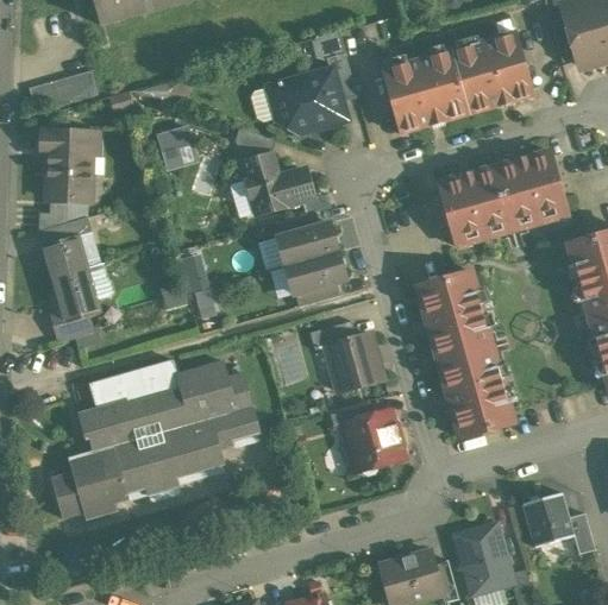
[(93,0),(99,23),(181,0),(93,0)]
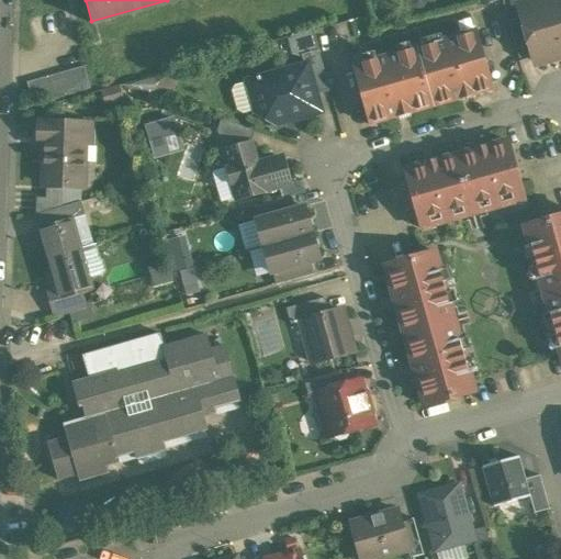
[(542,2),(518,10),(519,15),(530,53),(531,59),(559,52),(560,56),(560,55),(560,0),(542,0),(542,2)]
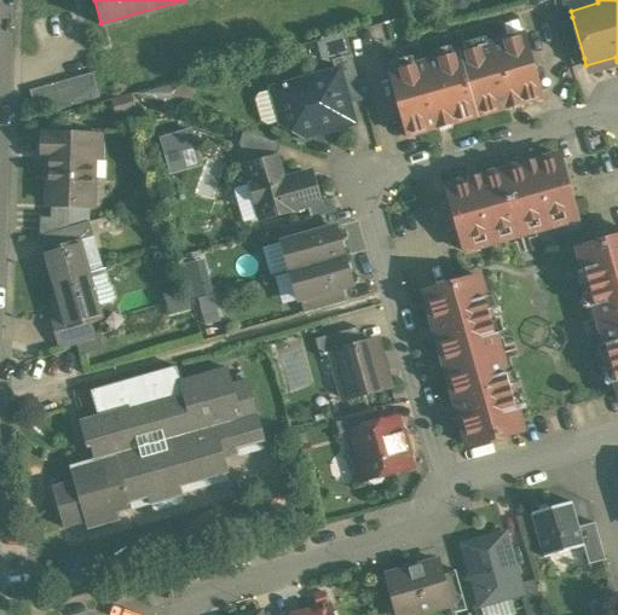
[(572,17),(558,21),(570,62),(584,58),(572,17)]
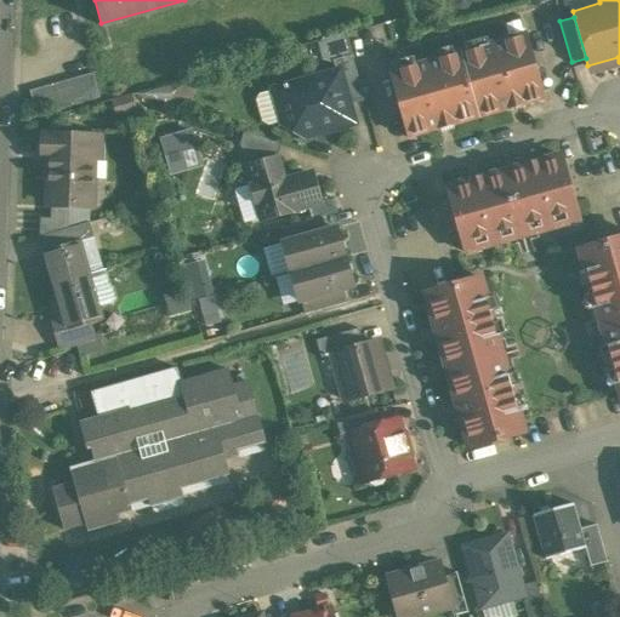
[(525,32),(459,50),(477,115),(544,96),(525,32)]
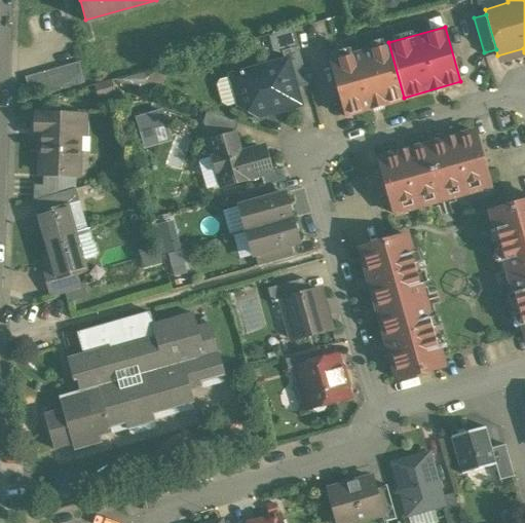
[(388,42),(329,59),(344,114),(404,98),(388,42)]
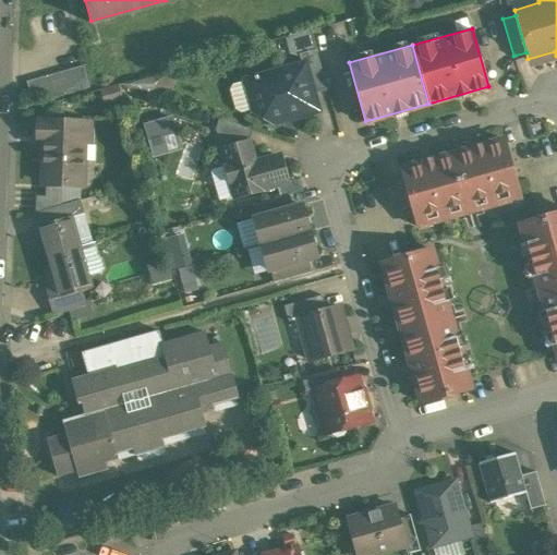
[(315,47),(298,52),(301,63),(302,62),(311,93),(312,93),(326,88),(315,47)]
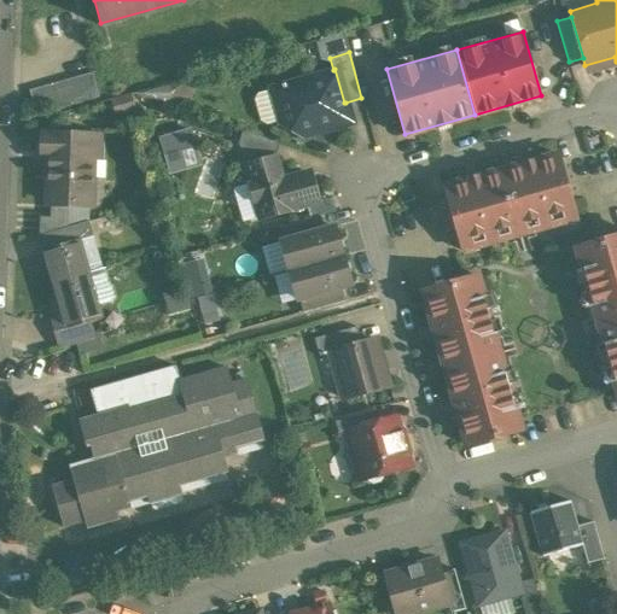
[(333,70),(285,83),(284,82),(281,83),(281,85),(271,87),(281,123),(301,134),(350,120),(345,103),(344,103),(335,69),(333,70)]
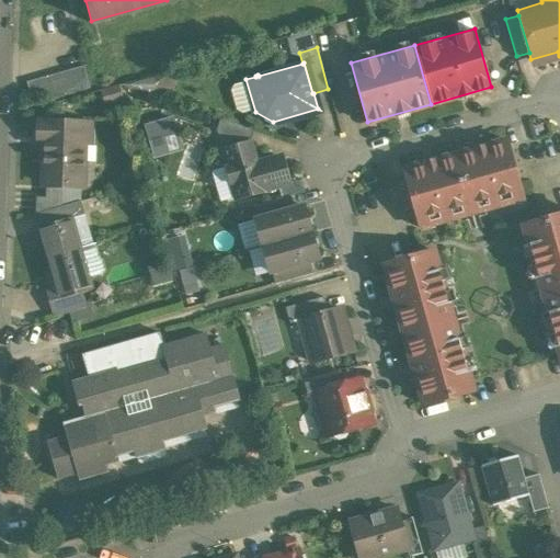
[(82,64),(25,80),(32,103),(89,87),(82,64)]
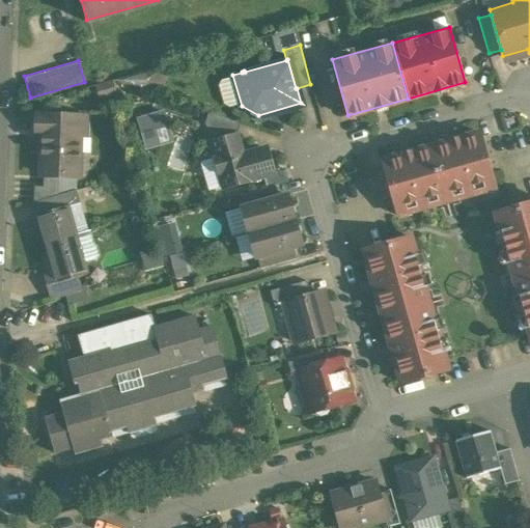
[(95,83),(100,98),(116,93),(112,78),(95,83)]
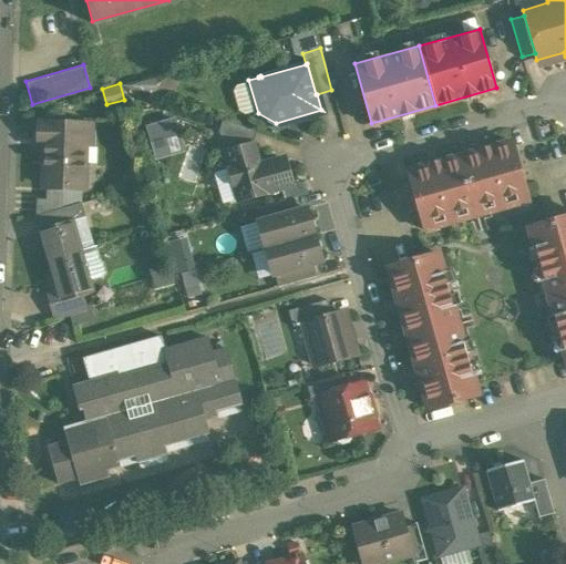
[(256,131),(222,119),(217,130),(223,151),(227,150),(251,143),(256,131)]
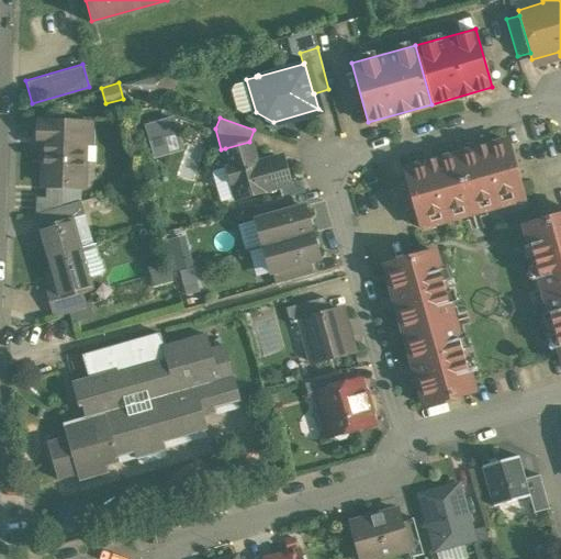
[(90,121),(37,119),(37,142),(42,142),(41,151),(43,151),(42,182),(44,182),(59,183),(59,186),(78,186),(83,187),(83,183),(81,183),(82,143),(89,143),(89,141),(85,141),(86,123),(90,123),(90,121)]
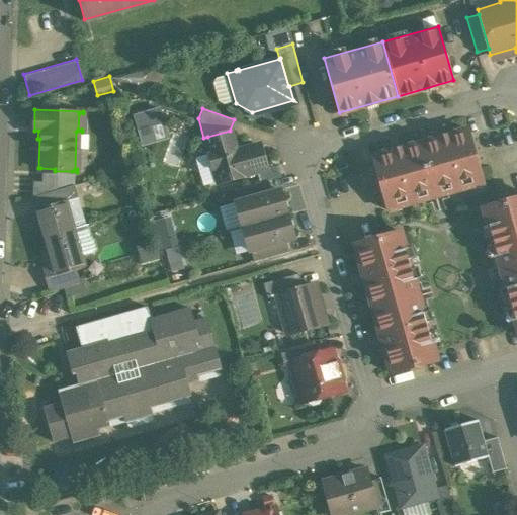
[(465,127),(447,133),(447,132),(445,133),(446,134),(438,136),(438,135),(436,135),(437,136),(419,141),(434,195),(447,191),(447,192),(449,192),(447,187),(455,185),(456,190),(458,189),(458,188),(469,185),(469,186),(471,185),(470,181),(480,178),(465,127)]
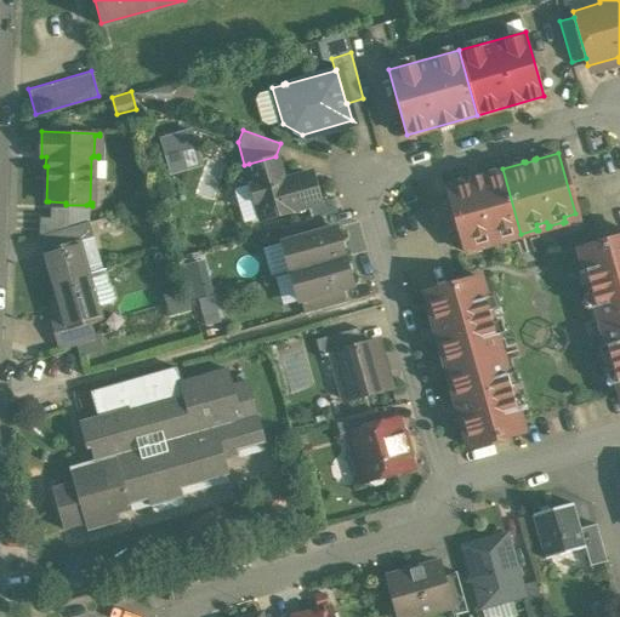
[(310,172),(282,180),(276,156),(249,164),(254,181),(249,182),(255,201),(260,200),(265,216),(318,200),(310,172)]
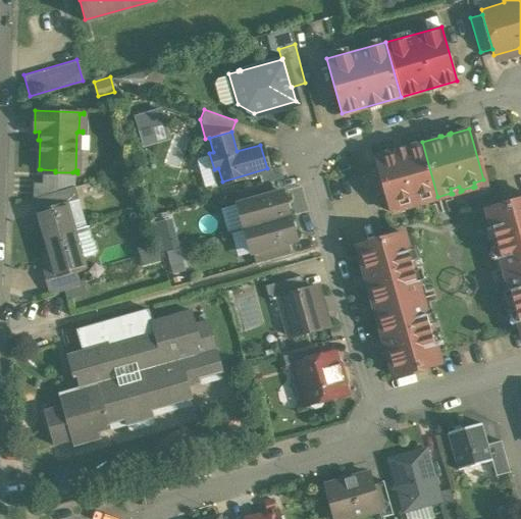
[(422,142),(405,147),(404,146),(403,146),(403,148),(396,150),(395,149),(394,149),(394,150),(375,155),(389,206),(400,203),(401,208),(403,208),(402,207),(413,203),(414,204),(416,204),(414,199),(422,197),(423,202),(425,201),(425,200),(437,197),(422,142)]
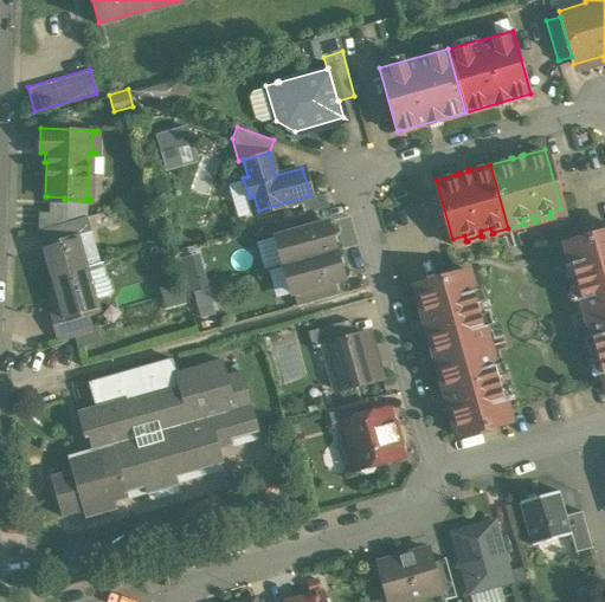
[(64,198),(47,196),(47,211),(37,211),(37,228),(85,215),(84,200),(64,200),(64,198)]
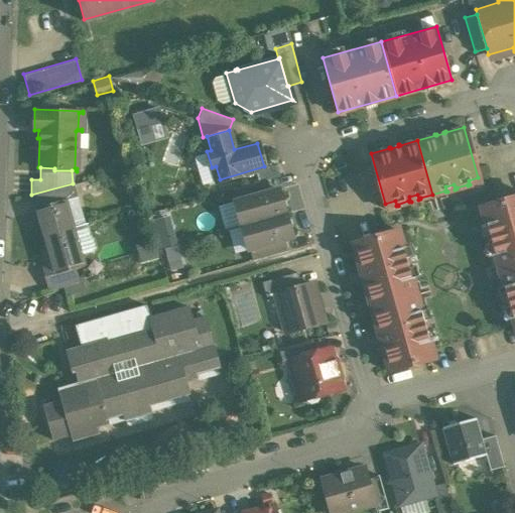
[(267,178),(232,188),(236,200),(270,190),(267,178)]
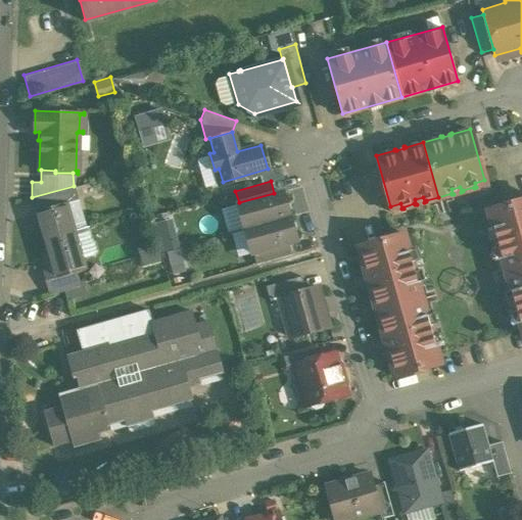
[(74,186),(32,197),(35,209),(65,200),(66,201),(78,198),(74,186)]
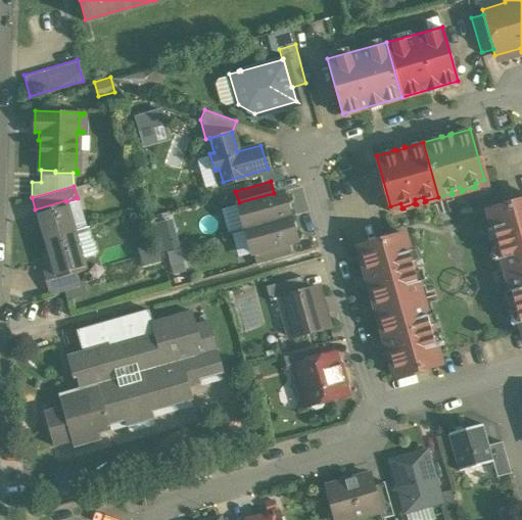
[(239,202),(237,203),(244,228),(289,215),(282,191),(274,193),(239,202)]
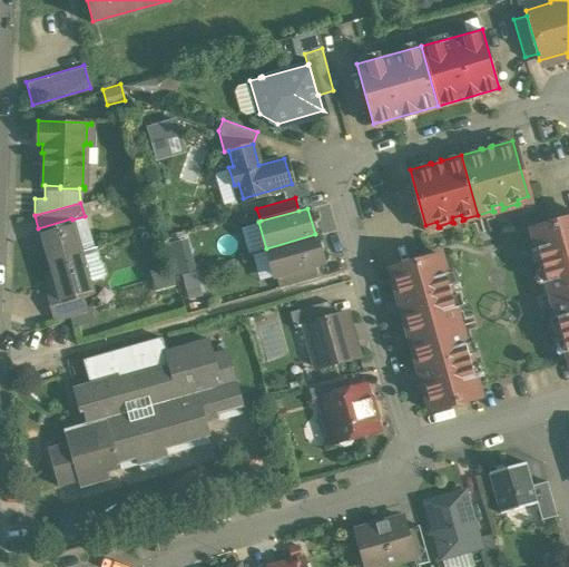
[(568,216),(530,228),(550,299),(568,292),(568,216)]
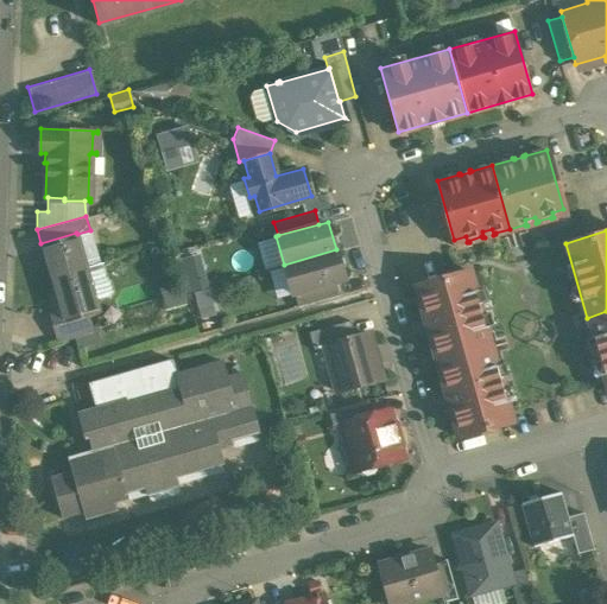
[(76,233),(40,243),(50,275),(86,266),(77,234),(76,233)]
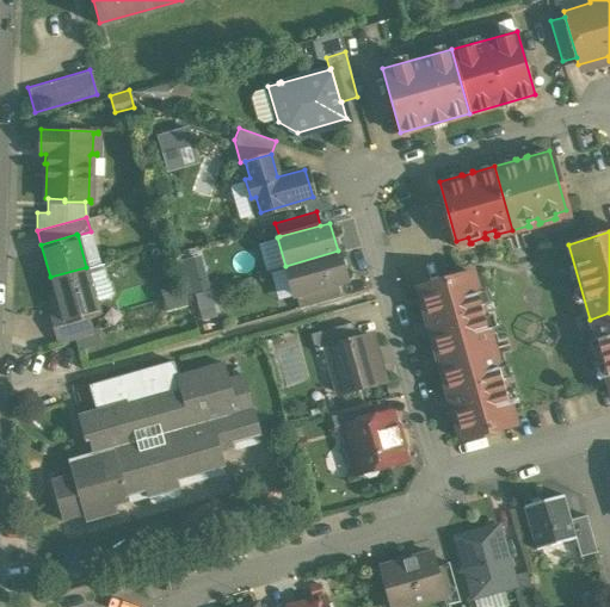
[(338,251),(285,266),(294,293),(337,282),(345,279),(338,251)]
